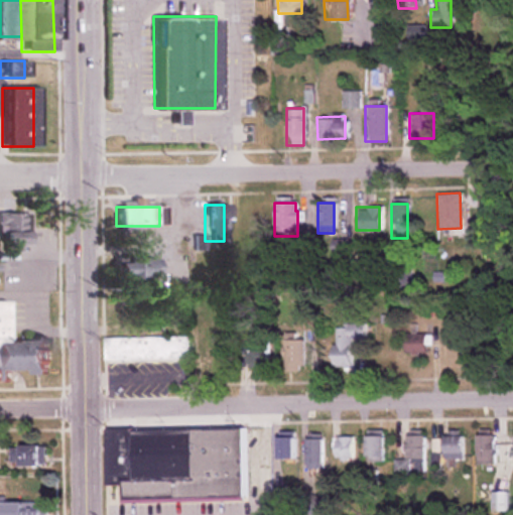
[(0,246),(22,246),(22,213),(0,213),(0,246)]
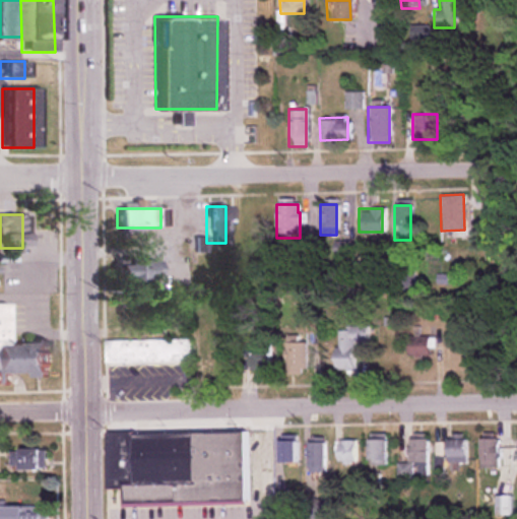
[(154,261),(112,261),(112,280),(154,280),(154,261)]
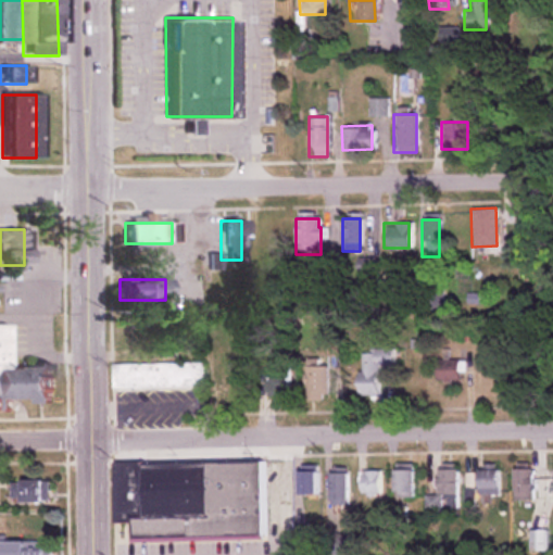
[(3,325),(0,324),(0,411),(5,412),(5,402),(46,402),(46,365),(3,365),(3,325)]
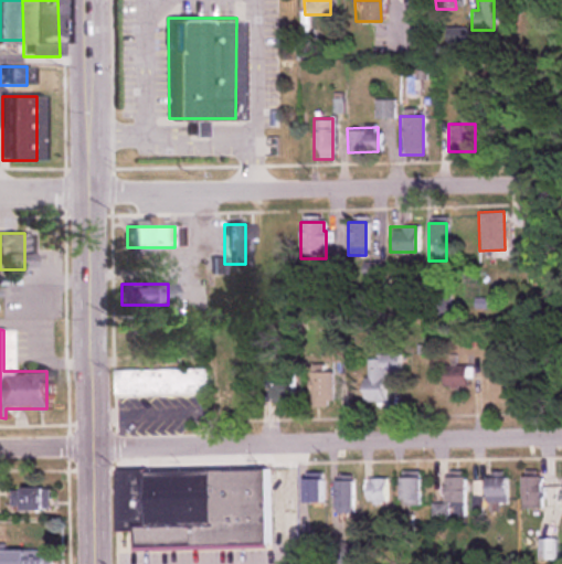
[(364,359),(363,403),(383,404),(384,370),(396,370),(396,359),(364,359)]
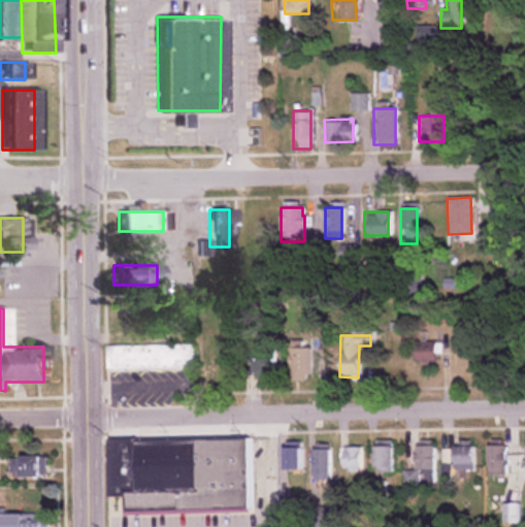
[(411,340),(411,361),(433,361),(433,340),(411,340)]
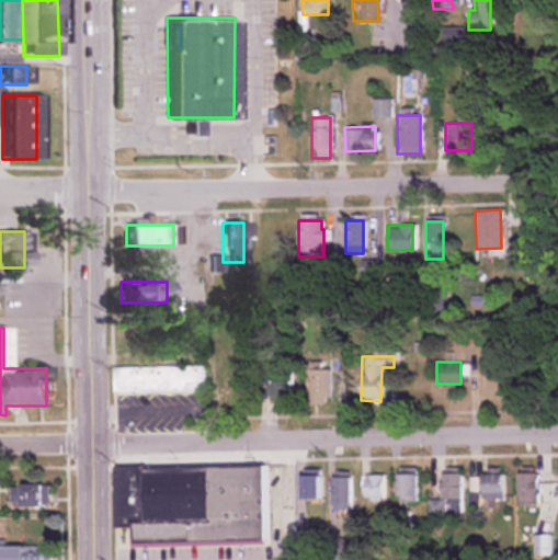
[(202,391),(202,366),(111,366),(111,392),(202,391)]
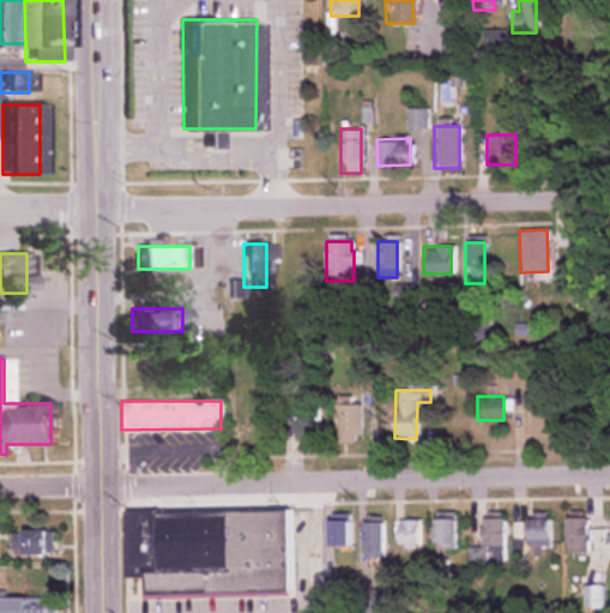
[(236,442),(263,442),(263,402),(236,402),(236,442)]
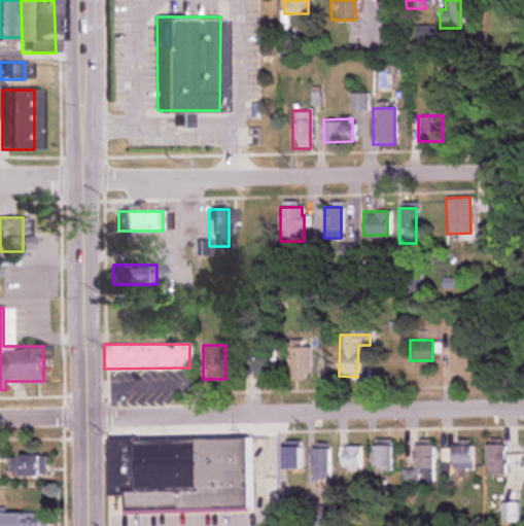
[(287,380),(309,380),(309,348),(287,348),(287,380)]
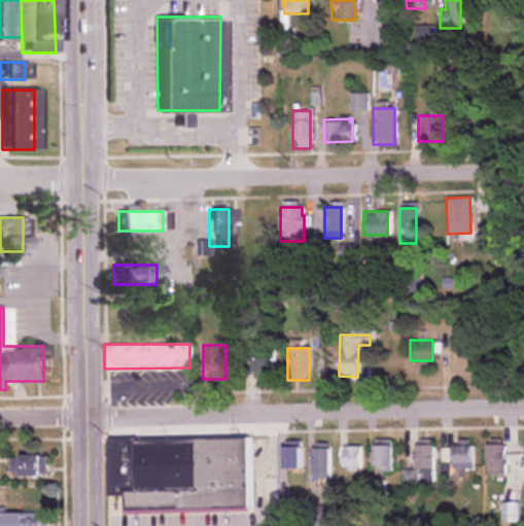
[(250,350),(250,377),(271,377),(271,350),(250,350)]
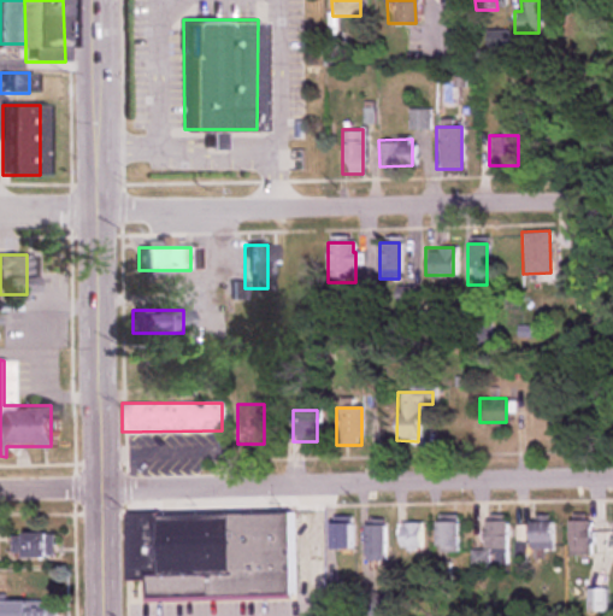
[(142,599),(289,598),(288,511),(123,512),(123,578),(142,578),(142,599)]
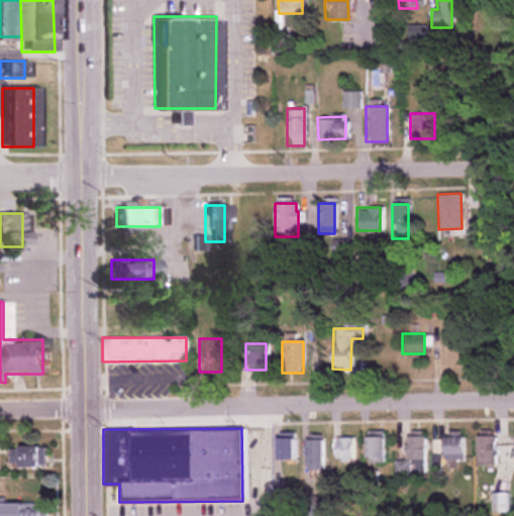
[(461,459),(461,431),(442,431),(442,459),(461,459)]
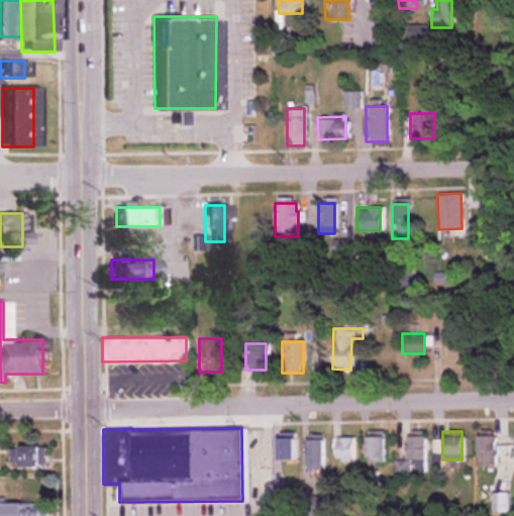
[(382,434),(365,434),(365,460),(382,460),(382,434)]
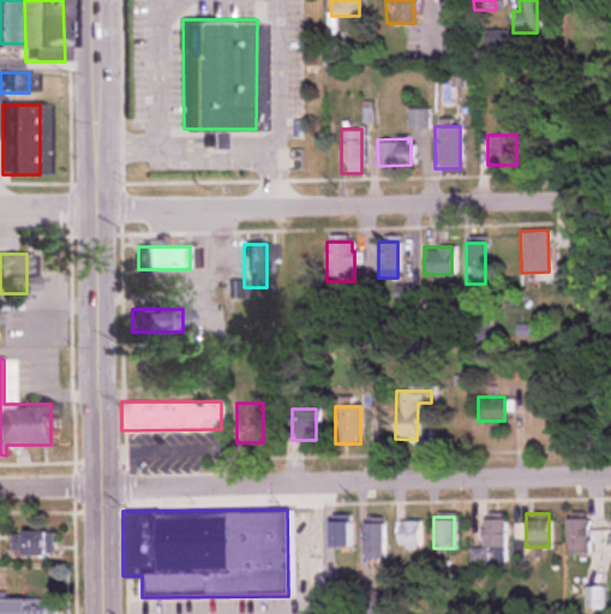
[(503,546),(503,517),(480,517),(480,546),(467,546),(467,566),(484,566),(484,546),(503,546)]
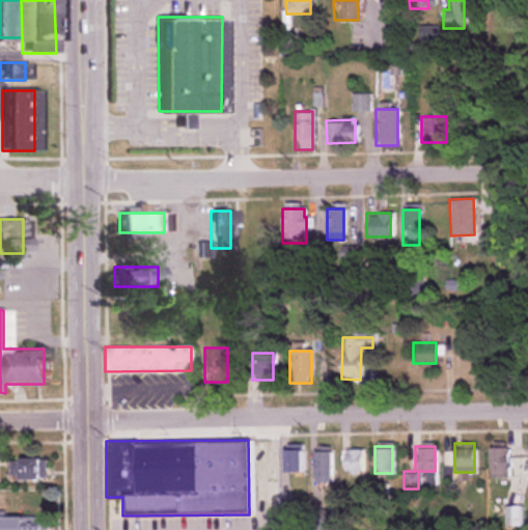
[(508,446),(489,446),(489,475),(508,475),(508,446)]
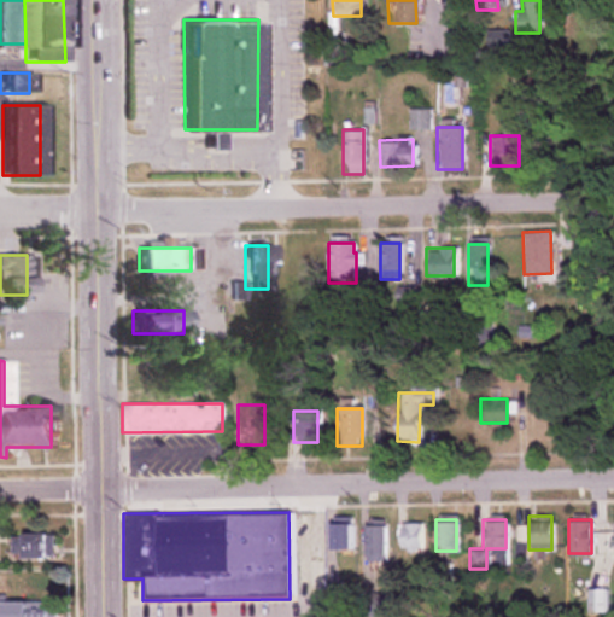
[(350,522),(329,522),(329,548),(350,548),(350,522)]
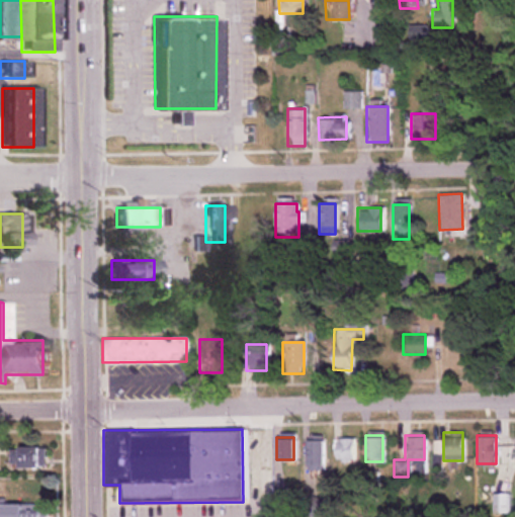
[(305,438),(305,467),(322,467),(322,438),(305,438)]
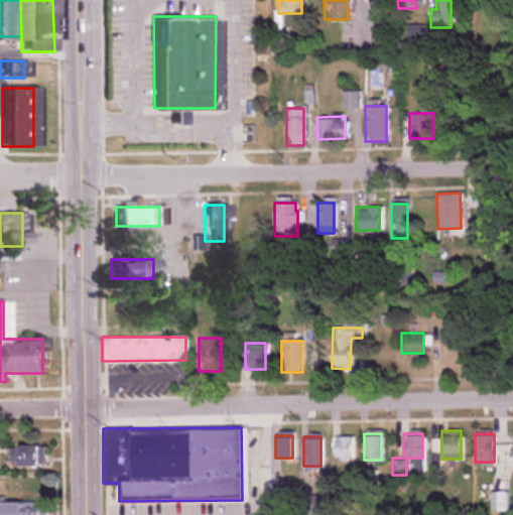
[(351,460),(351,436),(333,436),(333,460),(351,460)]
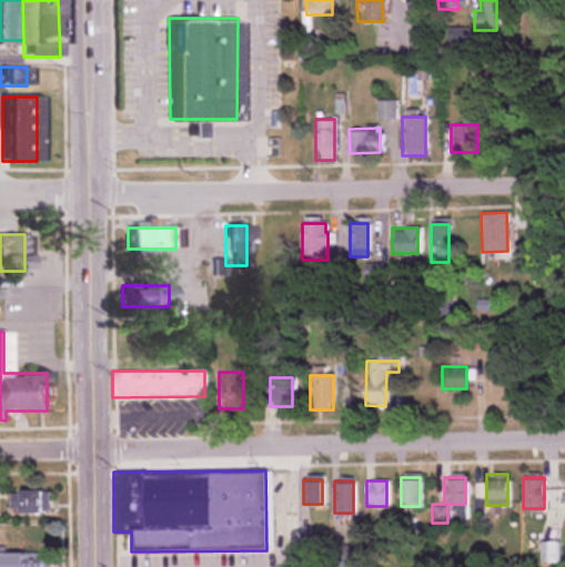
[(8,488),(8,510),(46,510),(46,488),(8,488)]
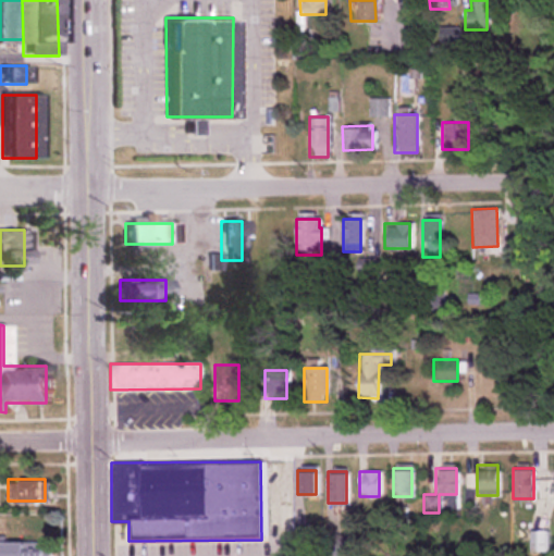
[(528,530),(528,550),(546,550),(546,530),(528,530)]
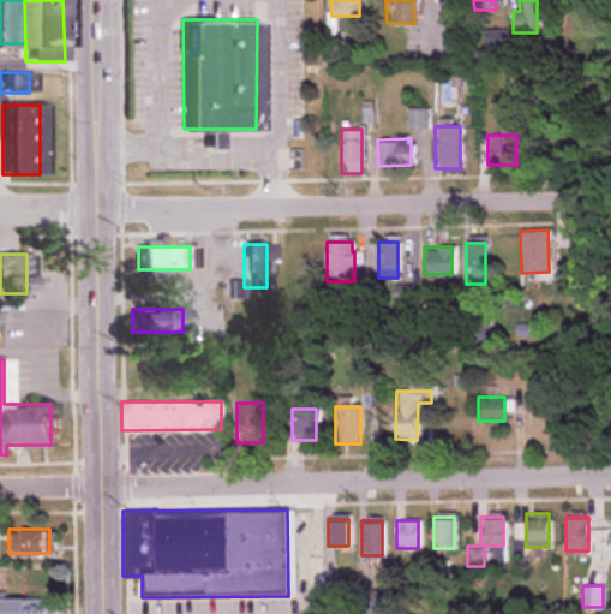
[(51,613),(52,597),(0,597),(0,613),(51,613)]
